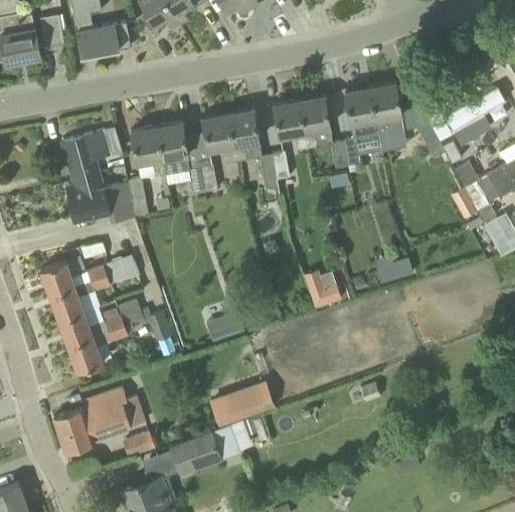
[(0,0),(0,13),(21,6),(18,0),(0,0)]
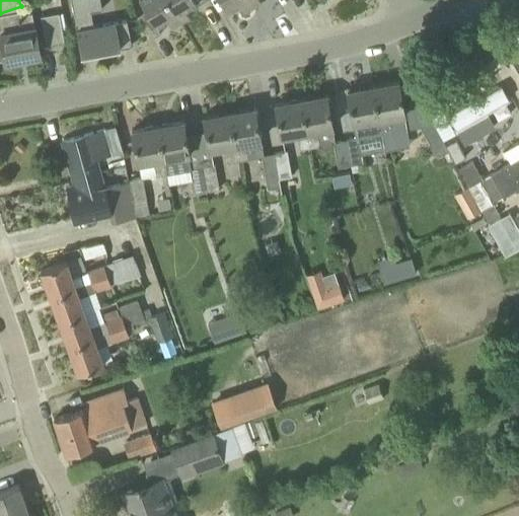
[(94,29),(91,15),(102,12),(99,0),(71,0),(82,57),(97,54),(133,49),(133,47),(132,47),(127,23),(117,25),(94,29)]
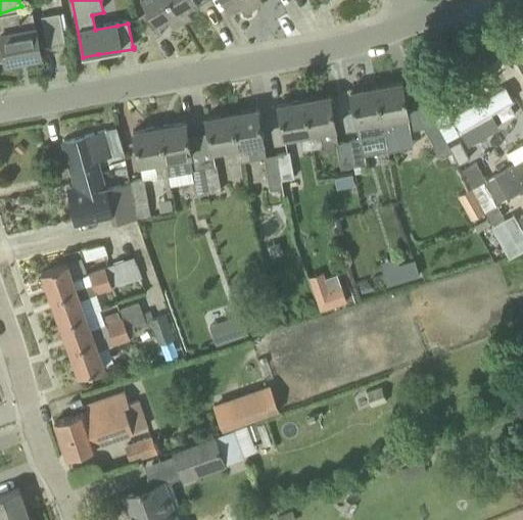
[(174,31),(184,25),(169,0),(143,0),(141,1),(148,14),(139,19),(152,43),(162,37),(158,30),(170,22),(174,31)]
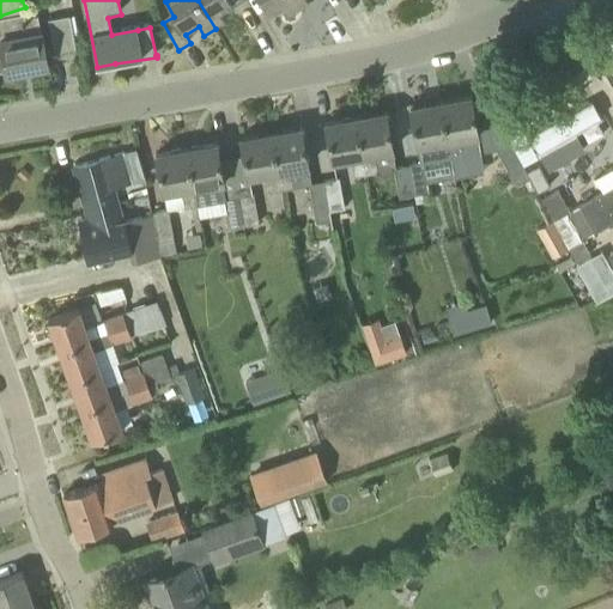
[(235,10),(248,2),(246,0),(198,0),(216,29),(225,23),(219,14),(232,6),(235,10)]
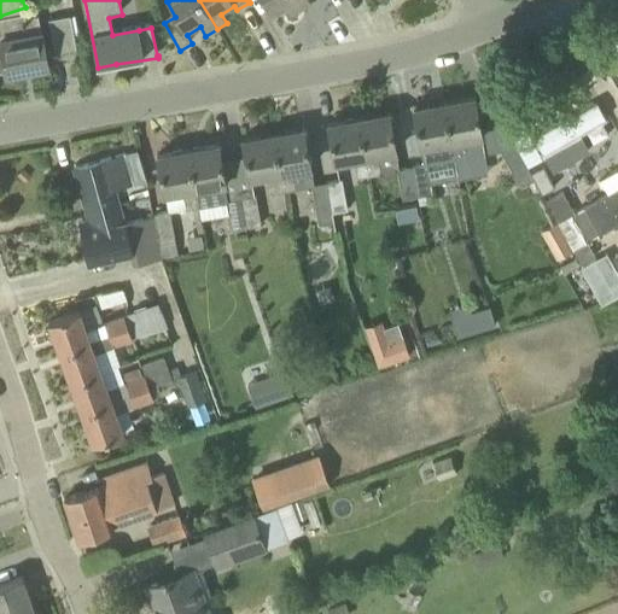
[(302,12),(295,0),(248,0),(250,3),(252,0),(261,0),(272,17),(286,9),(291,18),(302,12)]
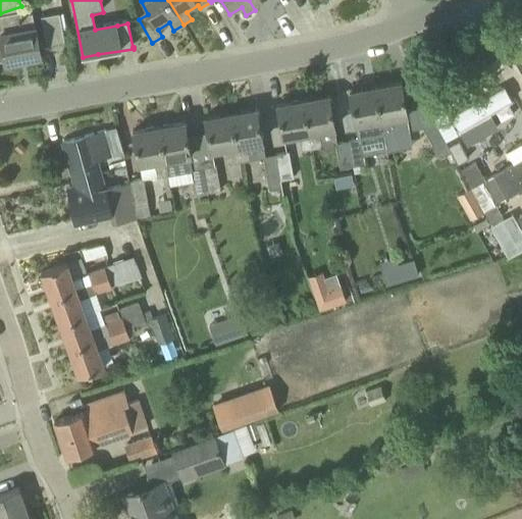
[(249,0),(255,10),(263,4),(260,0),(249,0)]
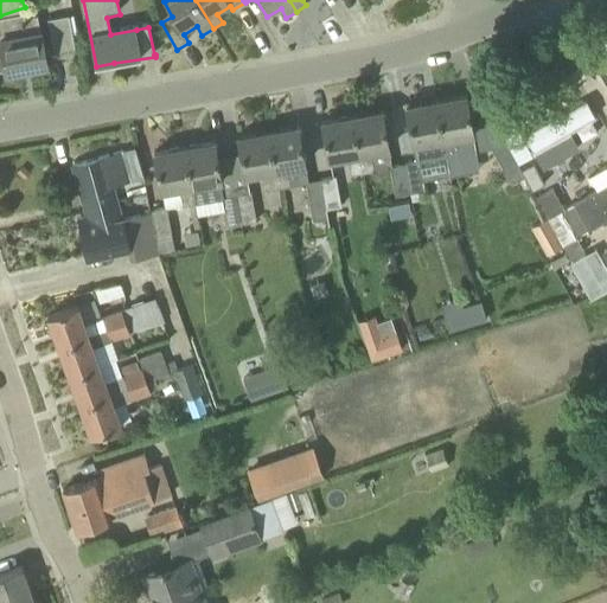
[(29,36),(25,17),(26,15),(25,7),(0,15),(0,74),(6,72),(6,76),(48,68),(42,33),(40,33),(29,36)]
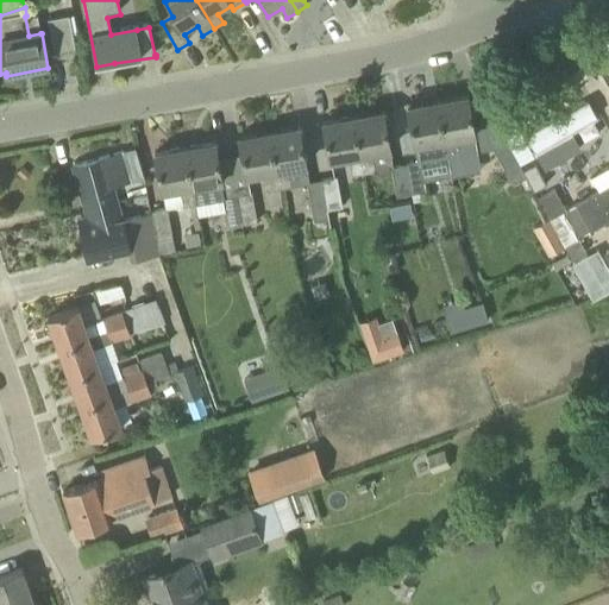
[(55,56),(76,51),(69,18),(48,23),(55,56)]
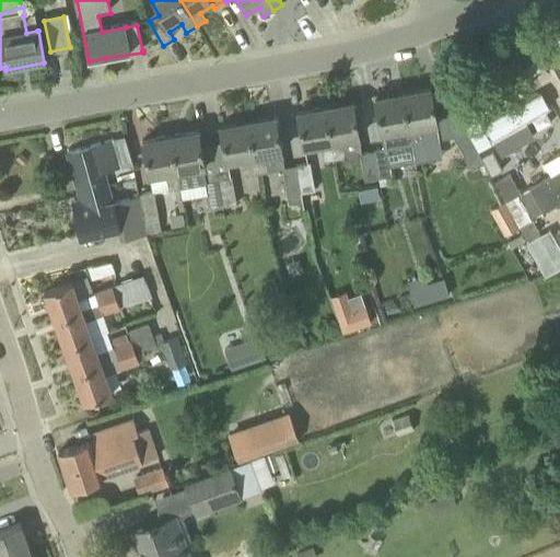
[(442,159),(436,126),(436,125),(435,115),(431,91),(403,96),(412,148),(415,163),(442,159)]
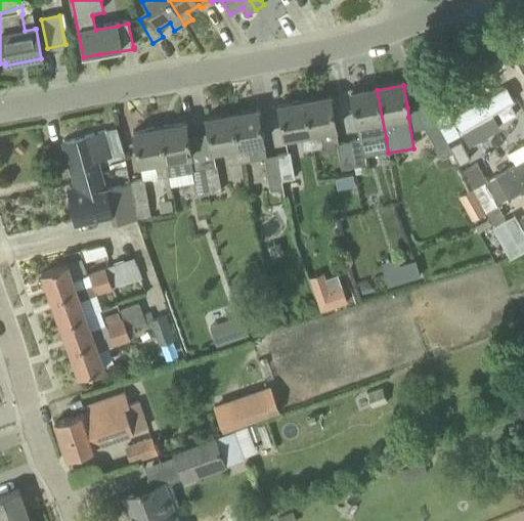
[(359,142),(349,144),(354,170),(366,167),(362,142),(386,138),(377,90),(350,94),(359,142)]
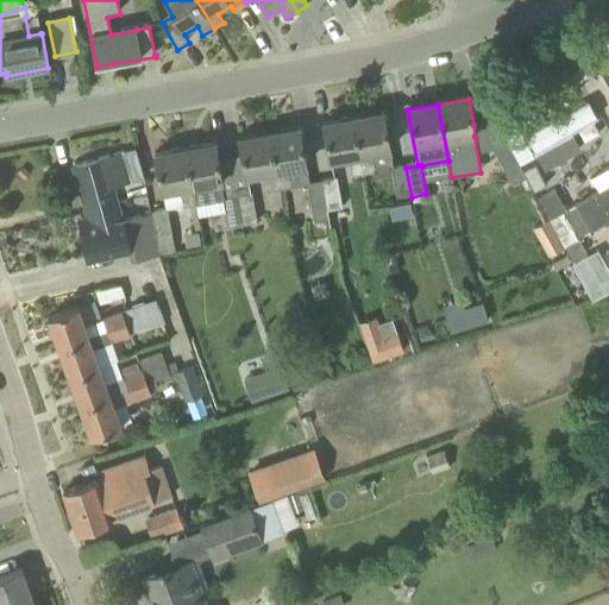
[(544,172),(581,151),(570,134),(595,120),(585,105),(525,138),(544,172)]
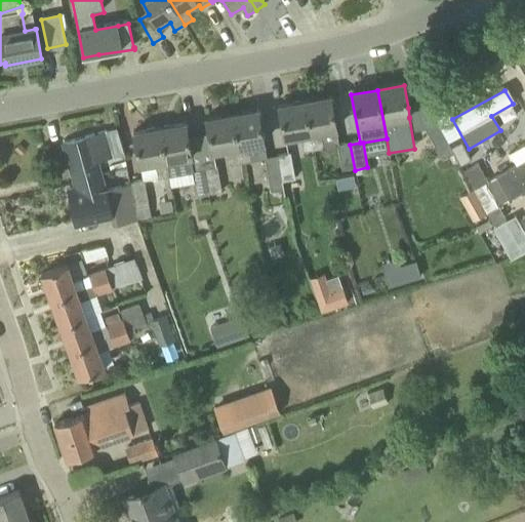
[(339,146),(336,131),(337,130),(331,98),(305,104),(314,152),(324,150),(337,149),(341,172),(355,170),(350,145),(339,146)]
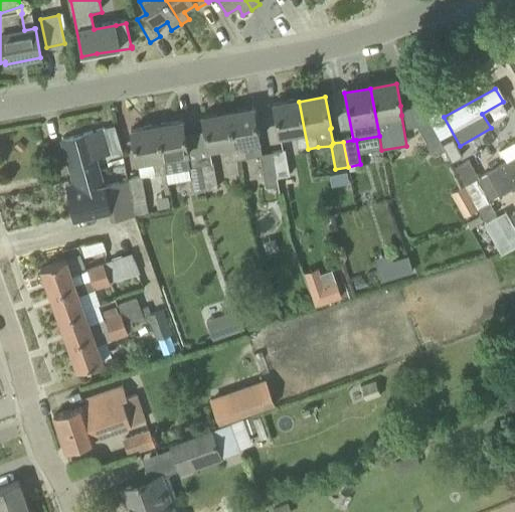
[(308,149),(299,102),(274,106),(280,138),(295,135),(298,151),(308,149)]
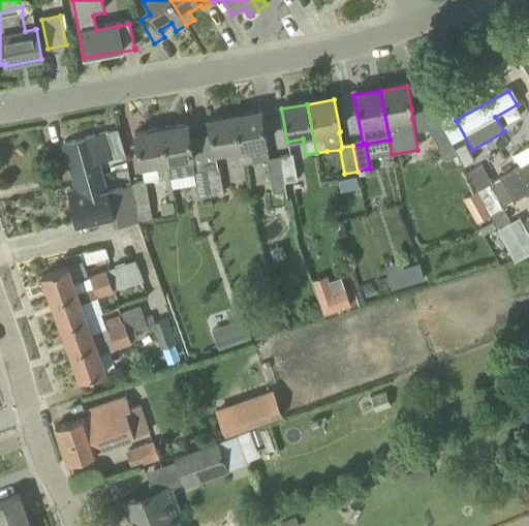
[(429,105),(411,109),(412,118),(421,117),(441,154),(453,148),(446,135),(440,125),(430,105),(429,105)]
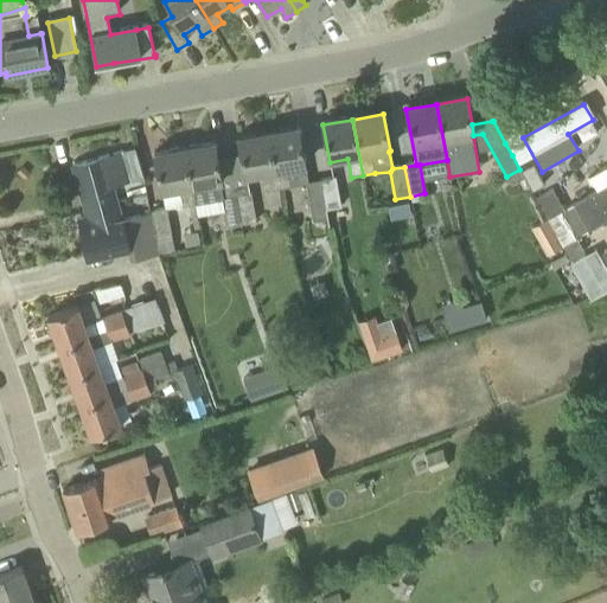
[(310,184),(306,166),(299,129),(269,135),(279,191),(292,188),(291,187),(306,185),(313,224),(328,220),(326,211),(320,183),(310,184)]
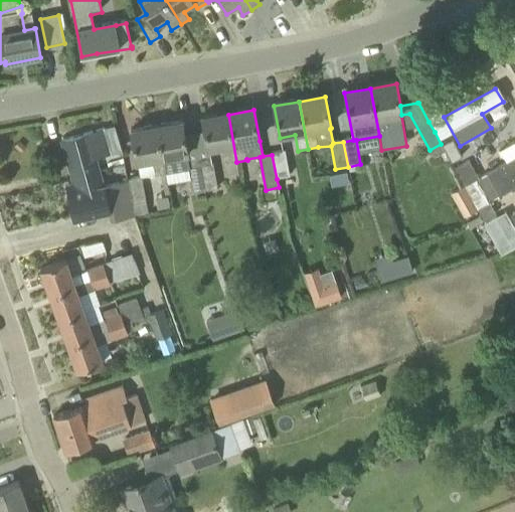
[(236,162),(228,115),(202,120),(208,151),(223,148),(226,164),(236,162)]
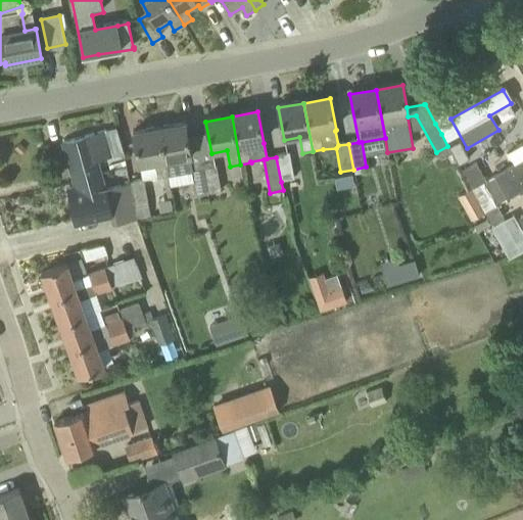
[(185,125),(159,130),(168,178),(191,174),(196,198),(208,195),(204,171),(194,172),(185,125)]
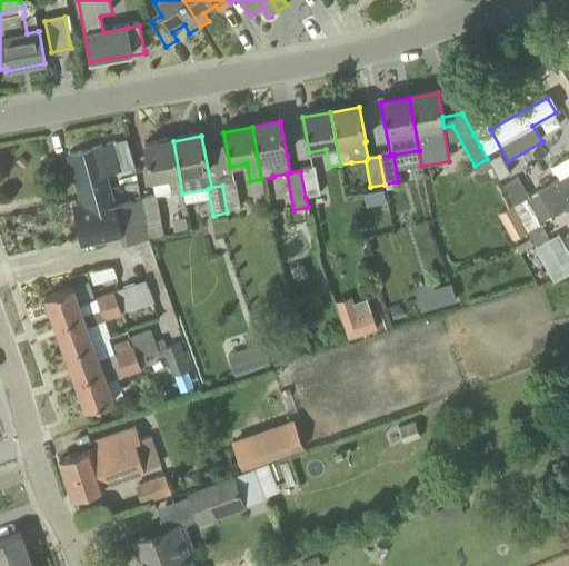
[(135,168),(127,141),(69,158),(81,201),(109,192),(110,192),(103,170),(119,166),(121,172),(135,168)]
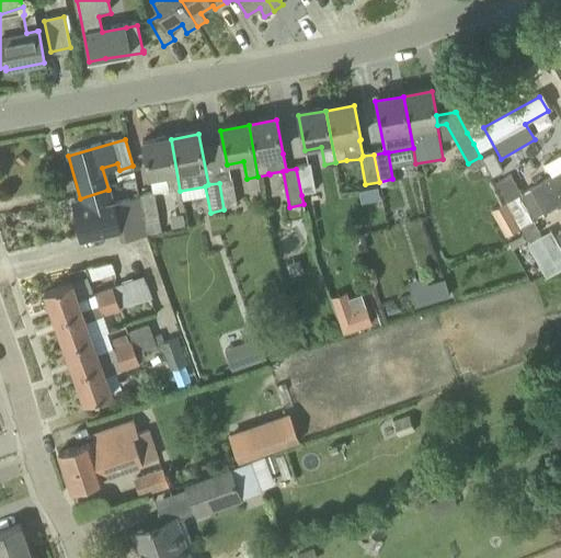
[(155,195),(180,191),(171,139),(142,144),(149,179),(152,195),(140,197),(141,200),(139,201),(146,238),(148,237),(148,238),(162,235),(155,195)]
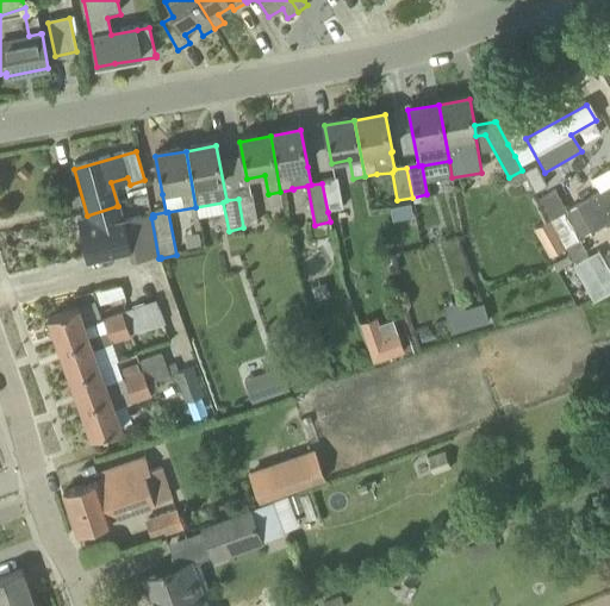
[(536,167),(524,174),(528,181),(535,194),(548,187),(536,167)]
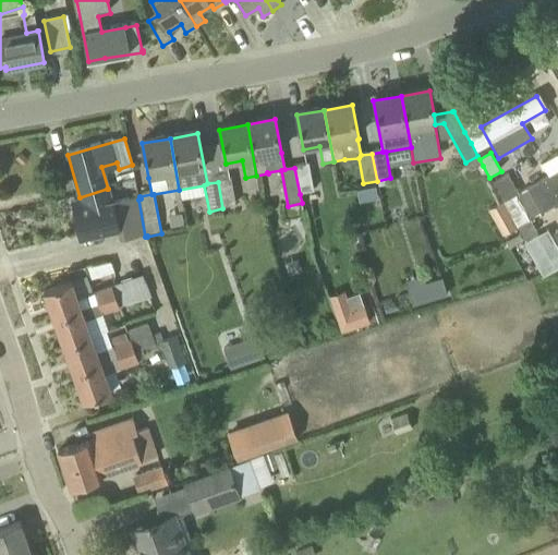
[(477,156),(465,163),(471,172),(483,166),(480,159),(477,156)]
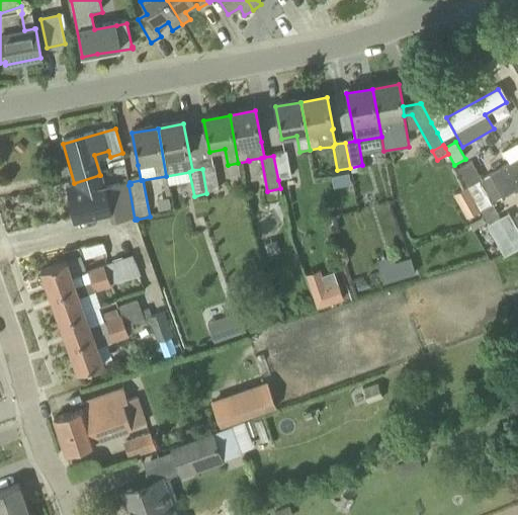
[(509,166),(491,176),(492,177),(481,183),(493,204),(504,198),(505,200),(517,192),(517,145),(502,154),(509,166)]
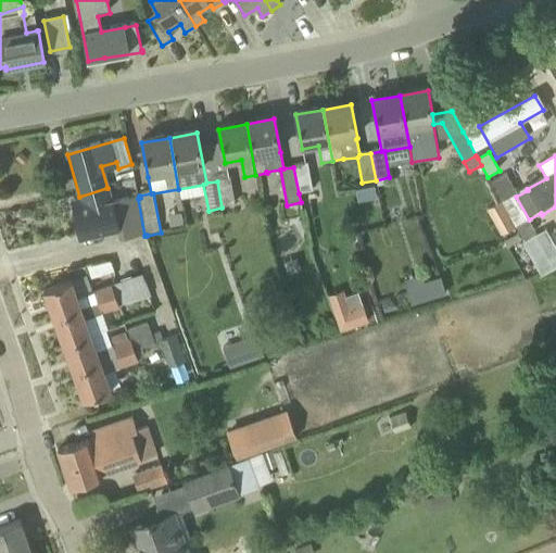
[(299,193),(312,191),(307,164),(293,167),(299,193)]
